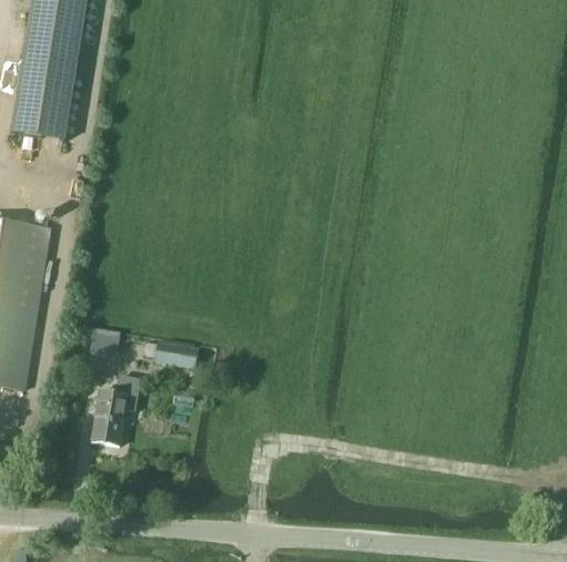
[(31,0),(11,131),(66,139),(87,0),(31,0)]
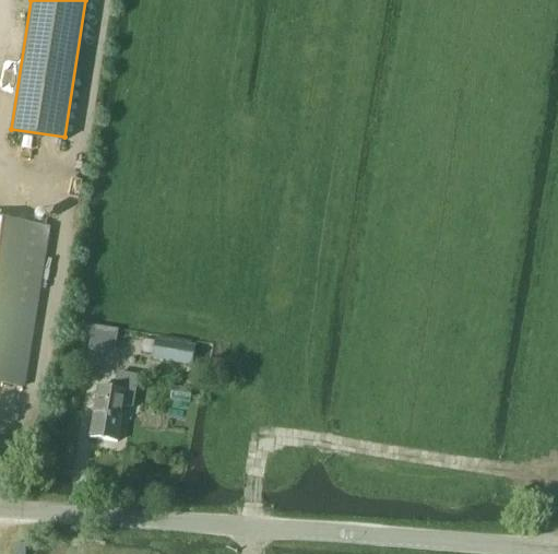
[(0,377),(24,381),(49,223),(27,220),(0,214),(0,377)]
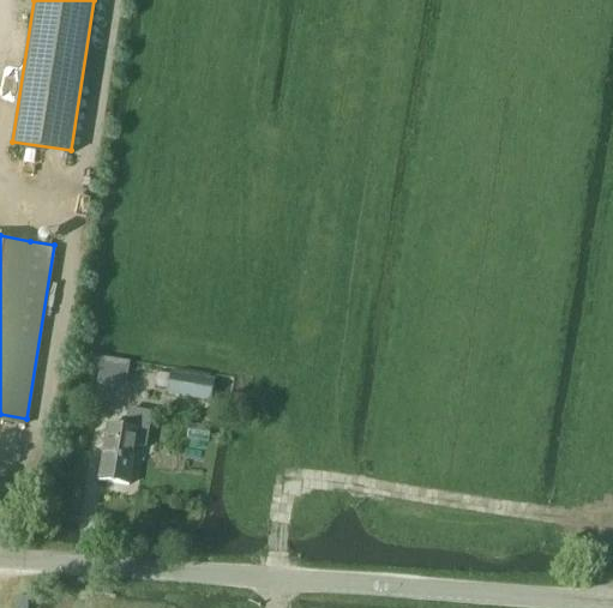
[(172,368),(168,390),(211,396),(215,374),(172,368)]
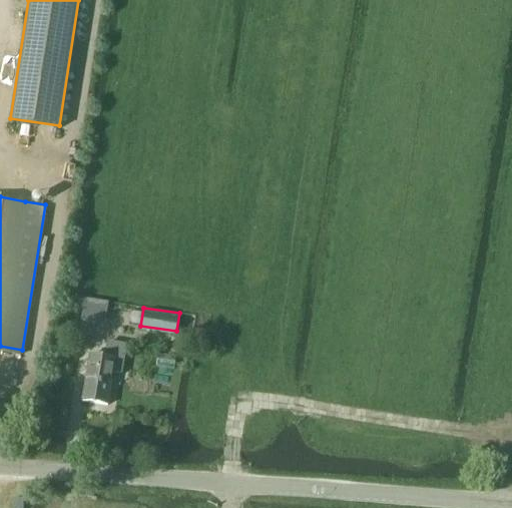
[(121,369),(126,341),(108,339),(106,354),(90,352),(82,397),(108,401),(113,368),(121,369)]
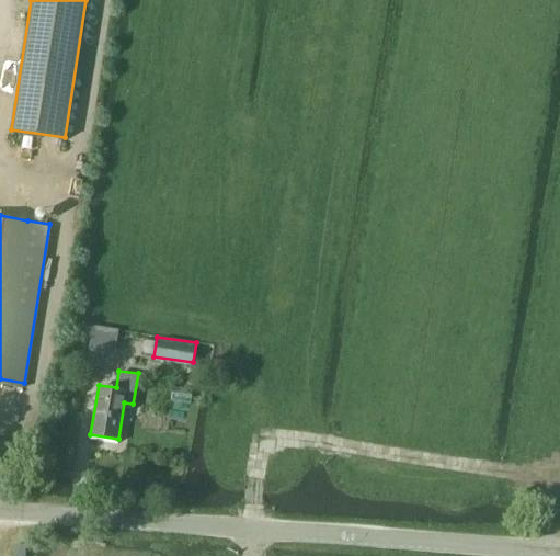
[(25,541),(15,541),(15,554),(25,555),(25,541)]
